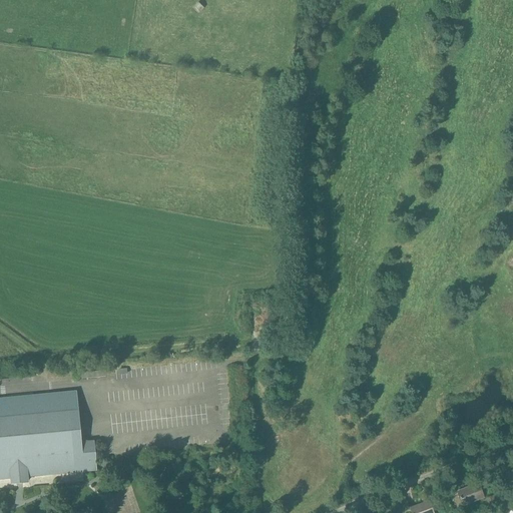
[(195,6),(191,9),(198,18),(202,14),(195,6)]
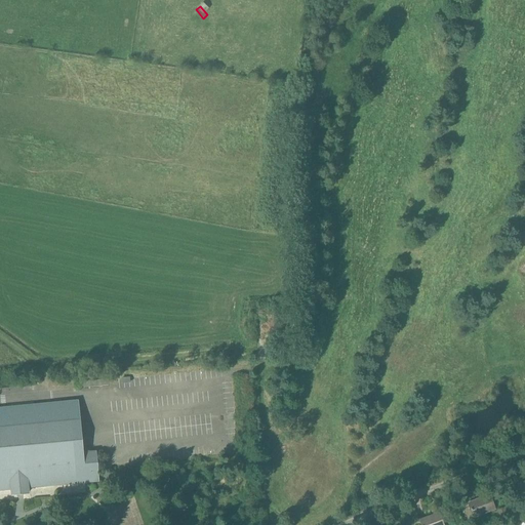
[(109,386),(109,379),(82,381),(83,388),(109,386)]
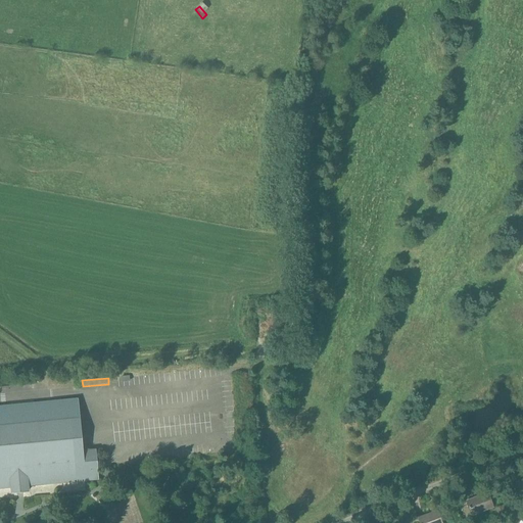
[(0,488),(11,488),(11,492),(13,493),(28,492),(29,490),(29,486),(98,480),(95,450),(83,452),(82,448),(78,400),(78,399),(68,400),(0,407),(0,488)]
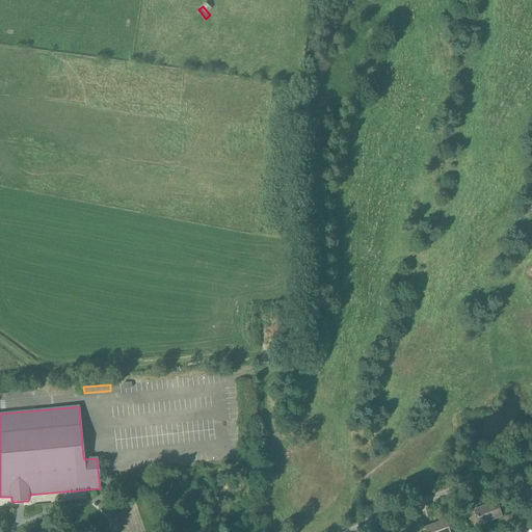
[(531,486),(522,490),(527,505),(531,502),(531,486)]
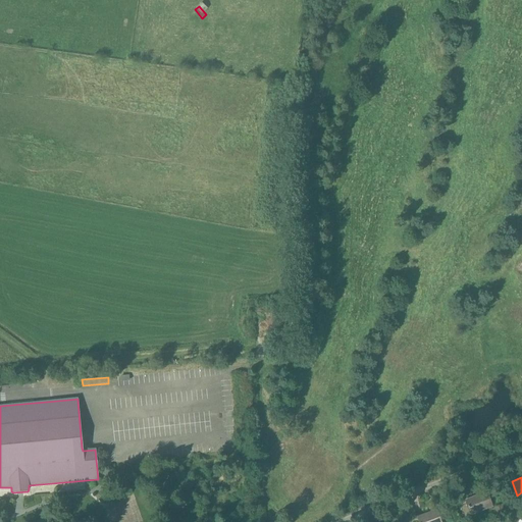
[(464,500),(470,515),(492,507),(487,491),(464,500)]
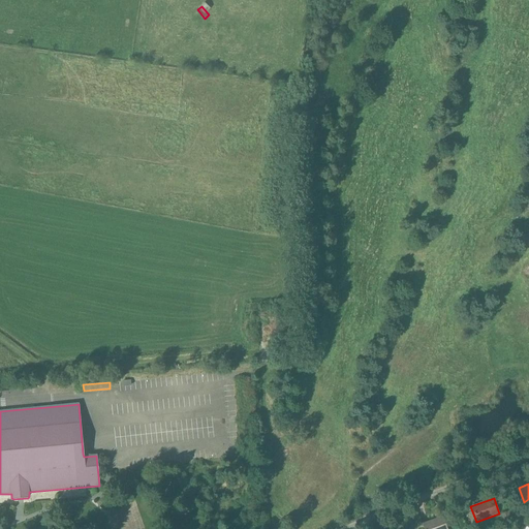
[(423,524),(424,528),(447,528),(443,516),(423,524)]
